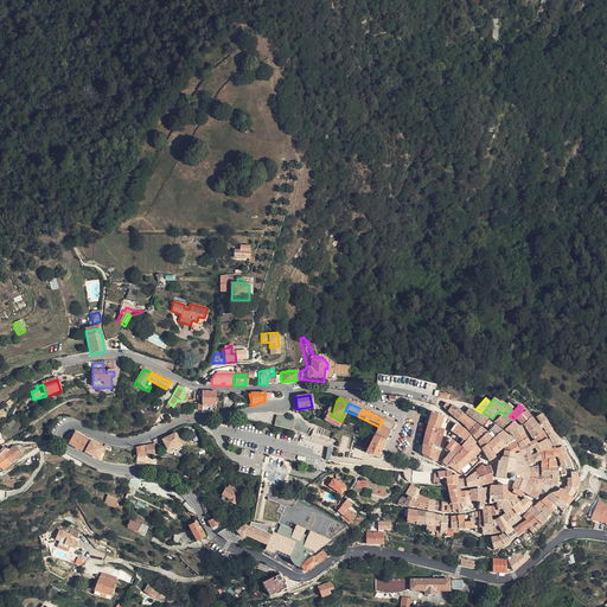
[(461,414),(455,409),(451,416),(454,420),(461,414)]
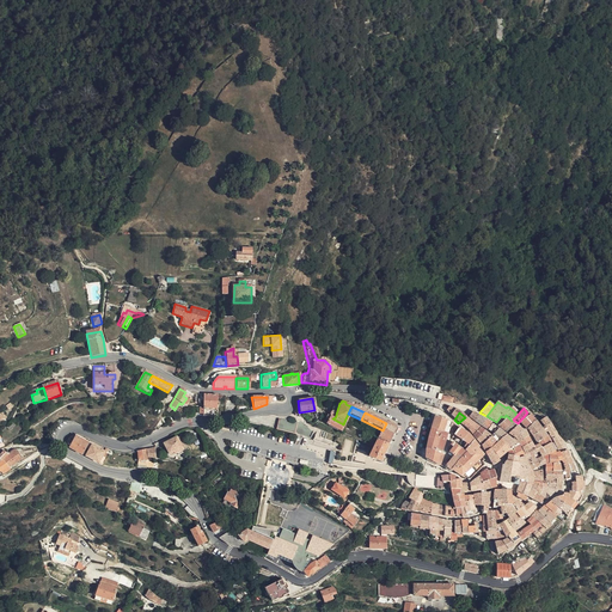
[(533,420),(527,412),(518,423),(525,429),(533,420)]
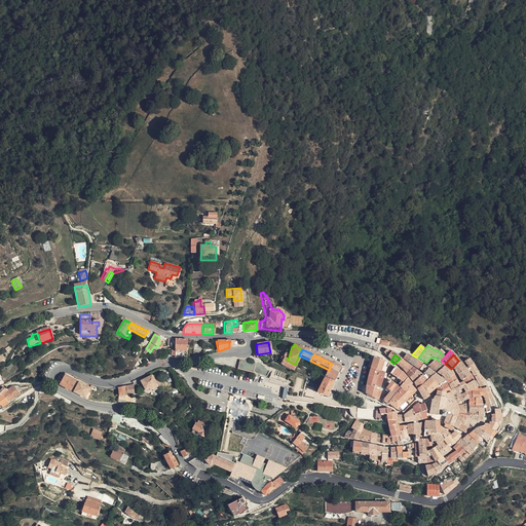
[(280,364),(293,370),(295,365),(286,360),(285,360),(284,359),(283,358),(280,357),(277,362),(280,363),(280,364)]
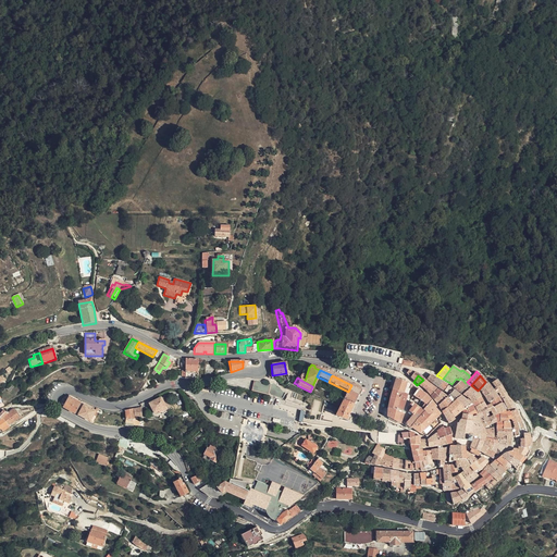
[(436,387),(441,382),(434,378),(431,383),(436,387)]
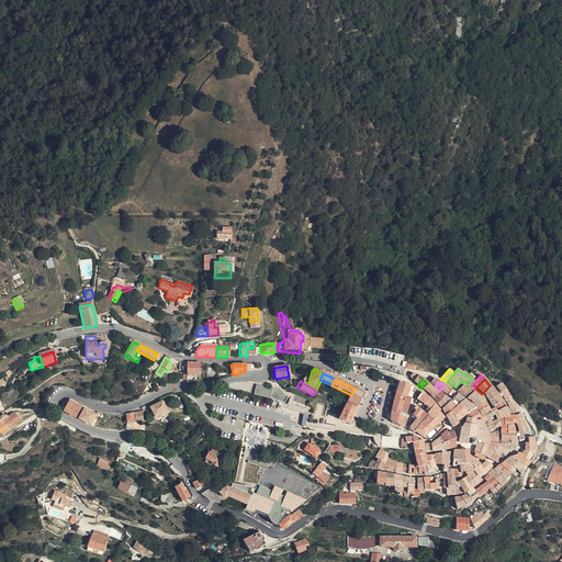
[(407,392),(409,385),(398,382),(396,389),(407,392)]
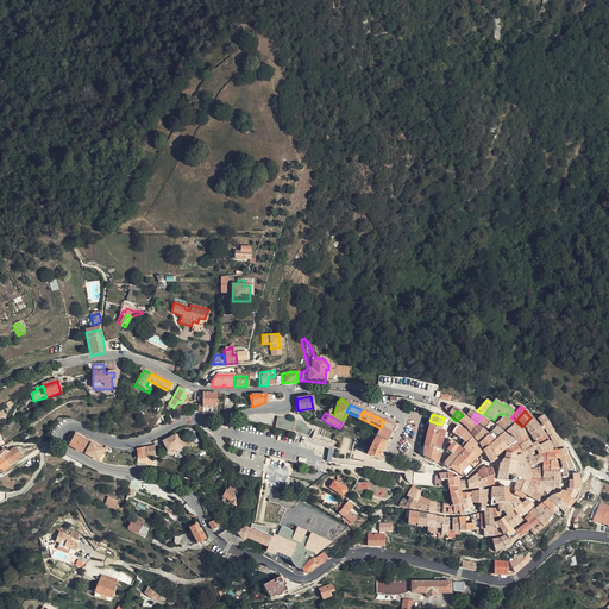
[(468,419),(463,415),(456,421),(462,425),(468,419)]
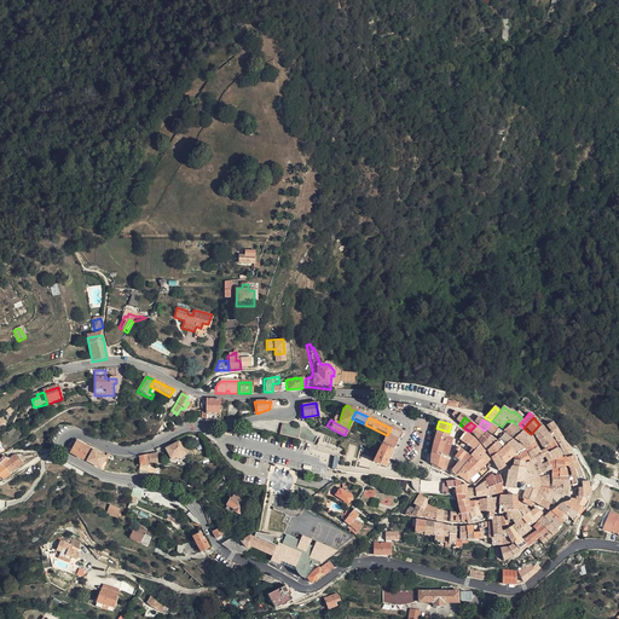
[(298,428),(279,423),(277,433),(295,438),(311,443),(314,433),(312,432),(310,429),(302,423),(298,427),(298,428)]
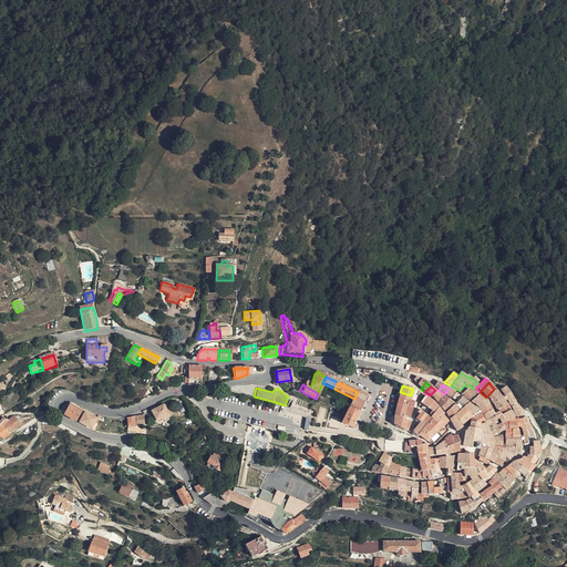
[(505,389),(502,393),(508,405),(515,418),(522,415),(519,409),(515,403),(505,388),(505,389)]
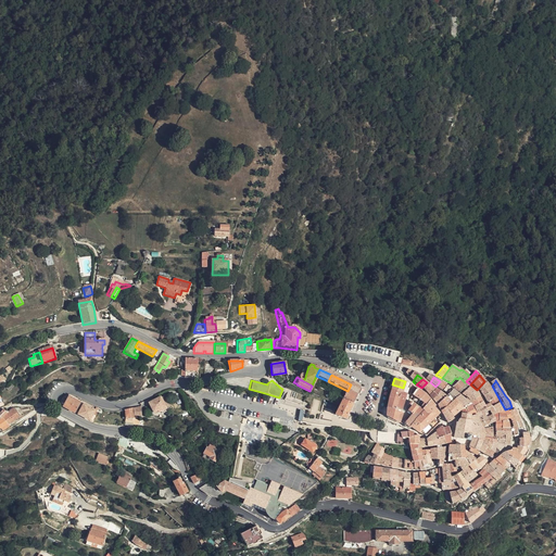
[(491,388),(484,381),(477,390),(481,396),(491,388)]
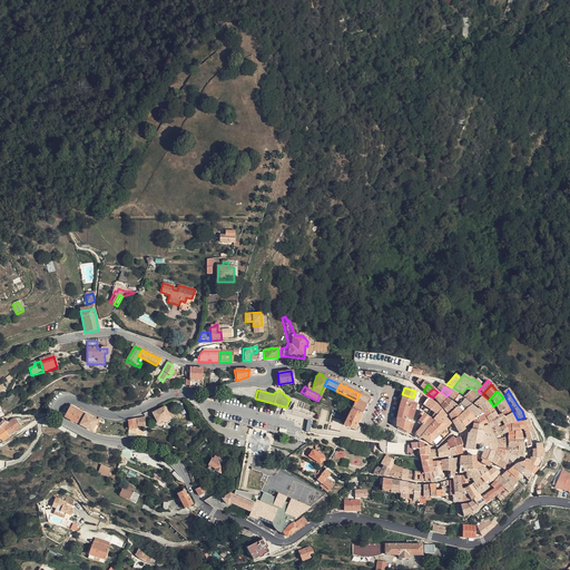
[(445,397),(438,392),(432,397),(435,401),(439,405),(445,397)]
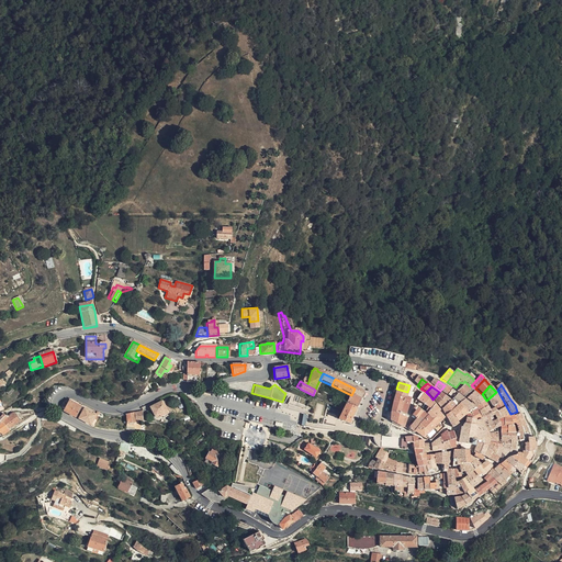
[(462,395),(469,389),(467,388),(463,386),(457,391),(462,395)]
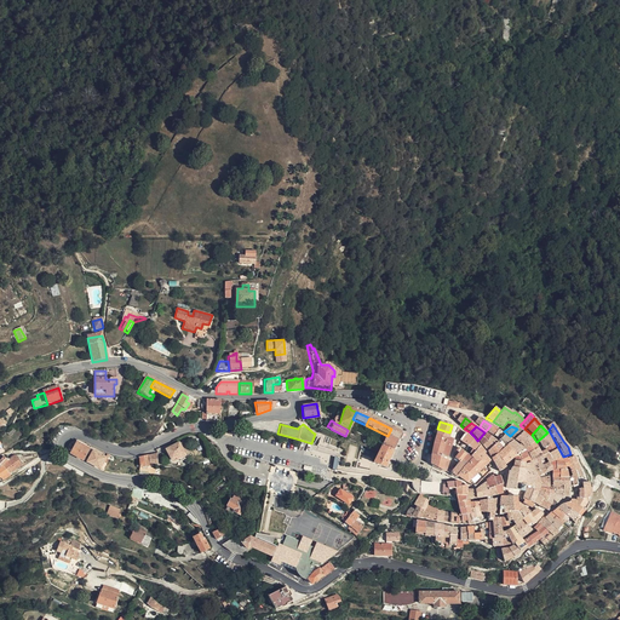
[(388,436),(396,440),(400,432),(391,429),(388,436)]
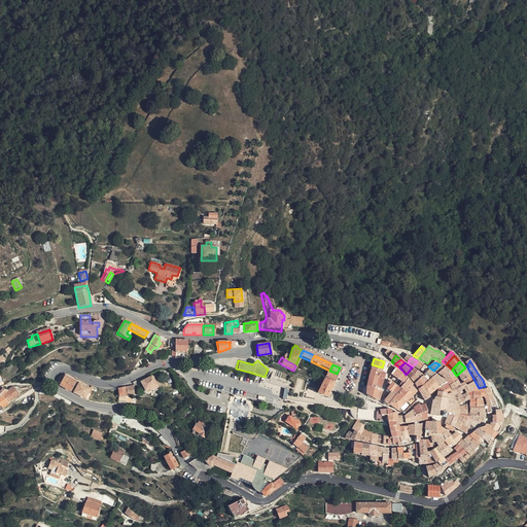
[(370,370),(384,374),(384,373),(385,373),(386,372),(386,371),(385,371),(386,369),(382,367),(372,364),(370,370)]
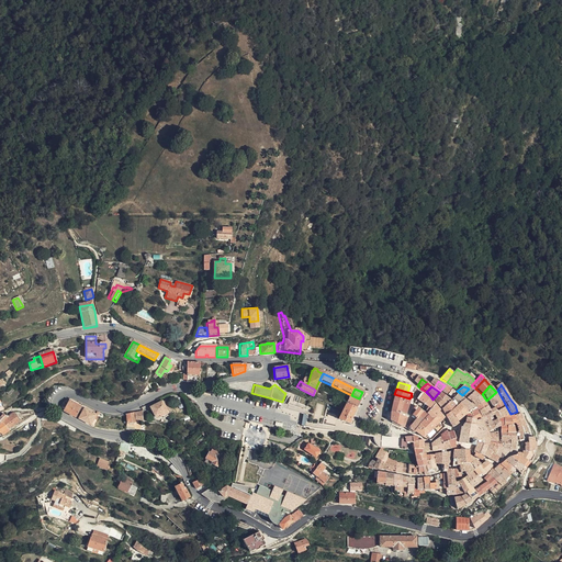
[(451,398),(456,394),(450,389),(445,394),(451,398)]
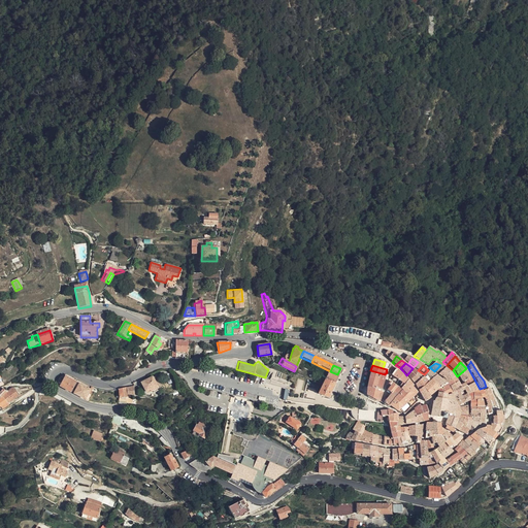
[(444,367),(440,365),(434,371),(437,374),(444,367)]
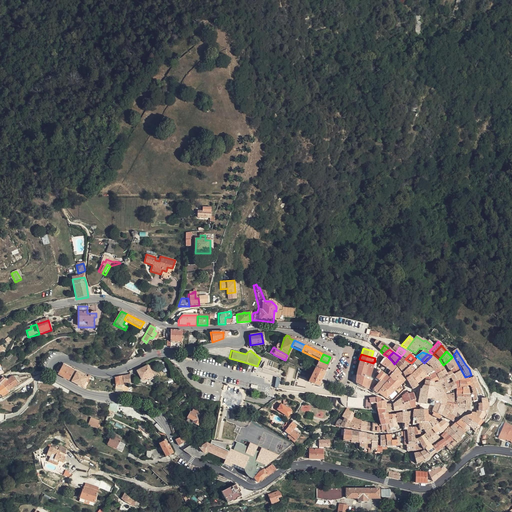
[(433,358),(431,356),(424,363),(430,367),(436,361),(433,358)]
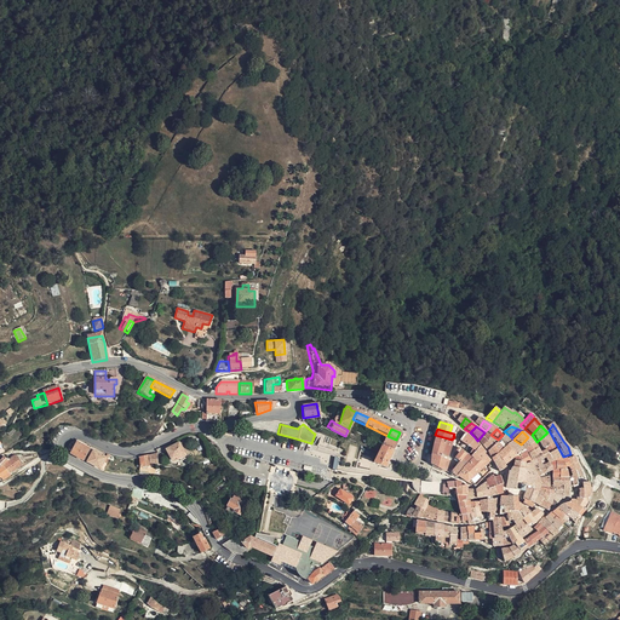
[(489,436),(484,432),(477,441),(481,446),(489,436)]
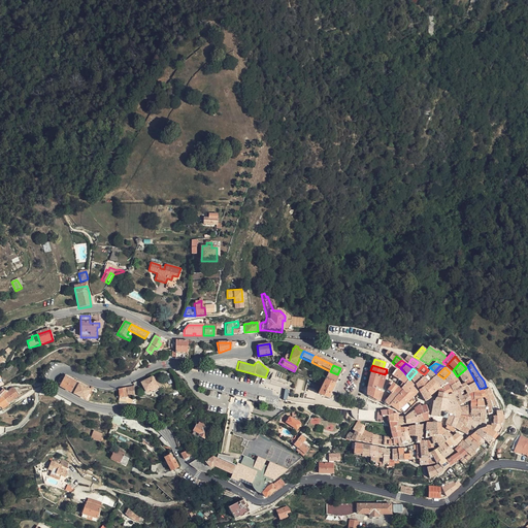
[(468,372),(466,368),(457,376),(460,382),(470,374),(468,372)]
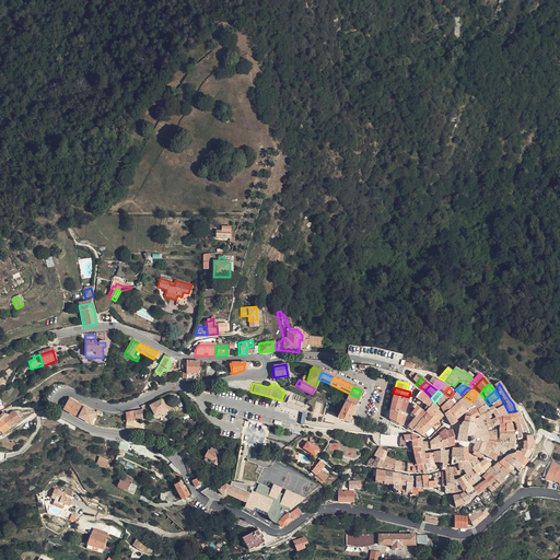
[(345,401),(354,406),(358,397),(350,394),(348,393),(345,401)]
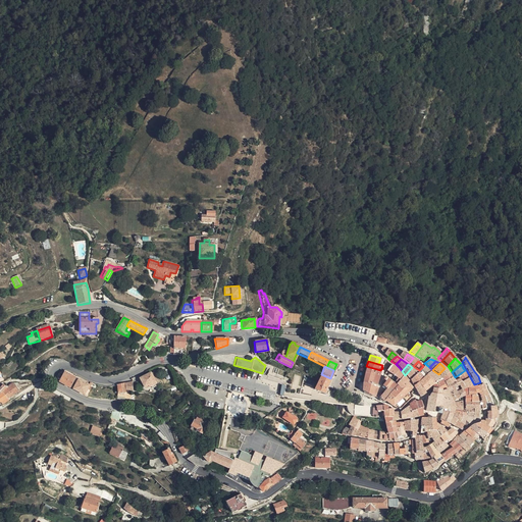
[(370,385),(375,386),(376,381),(380,370),(366,366),(364,374),(362,382),(369,384),(369,385),(370,385)]
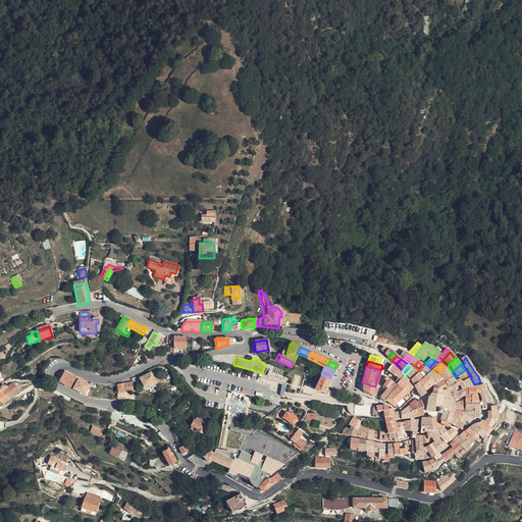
[(377,399),(383,403),(383,402),(392,406),(393,406),(395,409),(397,408),(399,410),(405,404),(412,396),(410,394),(411,393),(410,389),(411,388),(407,382),(408,381),(397,369),(390,366),(382,376),(384,377),(379,384),(385,389),(386,388),(392,393),(387,397),(381,392),(375,398),(377,399)]
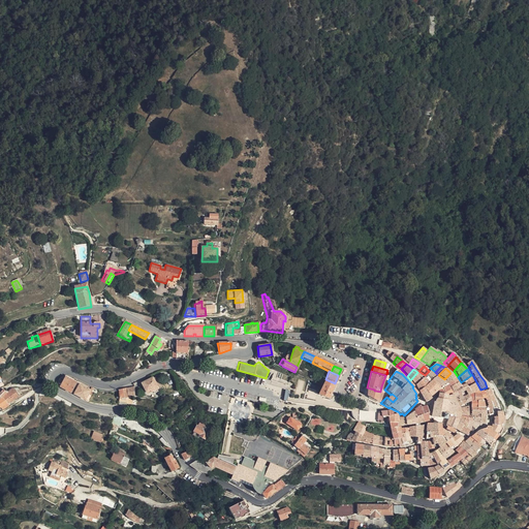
[(441,391),(441,387),(440,385),(445,383),(441,379),(440,379),(429,371),(425,375),(433,383),(437,390),(436,391),(441,391)]
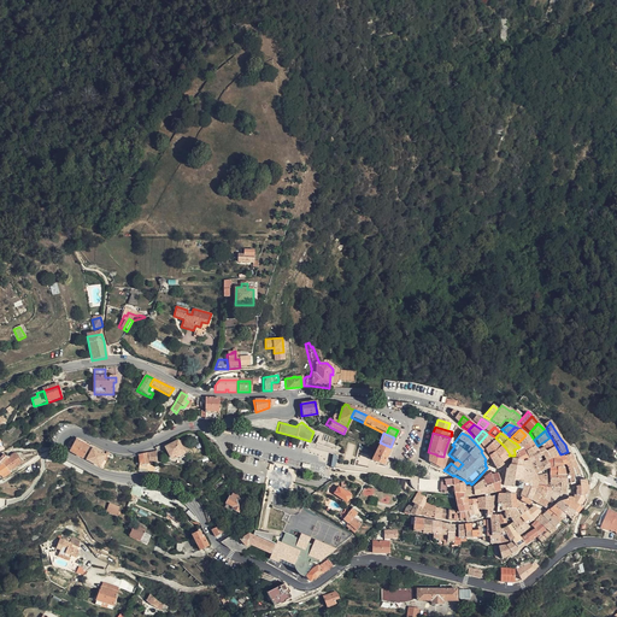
[(493,440),(487,434),(479,444),(483,450),(493,440)]
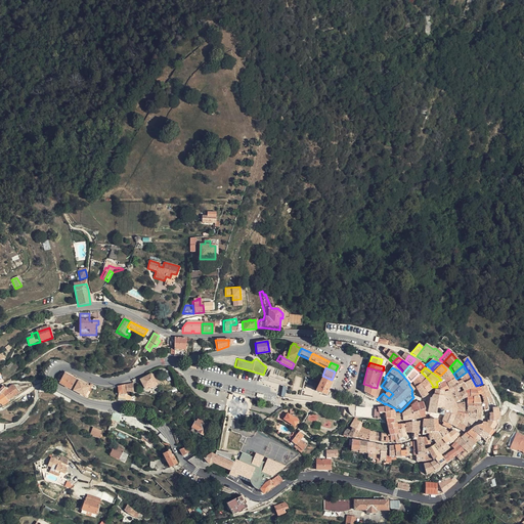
[(447,368),(446,369),(440,376),(443,380),(450,374),(447,368)]
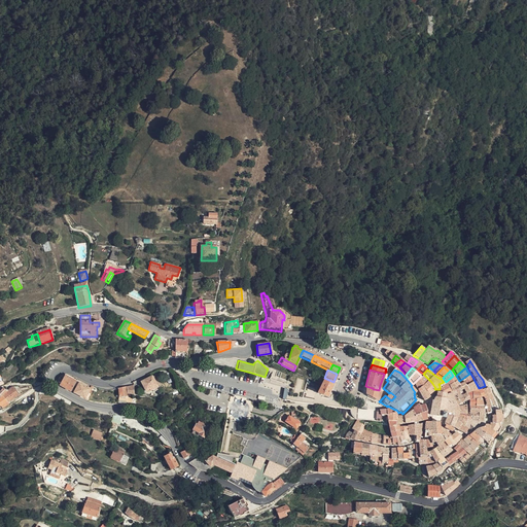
[(472,380),(469,374),(459,381),(459,383),(461,390),(466,387),(465,385),(472,380)]
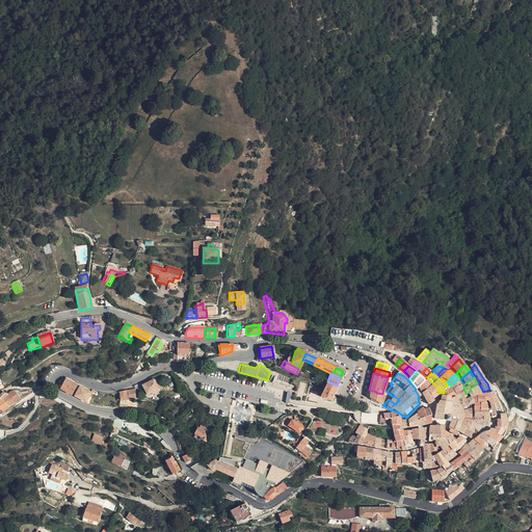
[(62,392),(72,396),(78,384),(67,378),(65,380),(63,379),(60,381),(58,384),(58,386),(58,388),(59,389),(59,390),(62,392)]
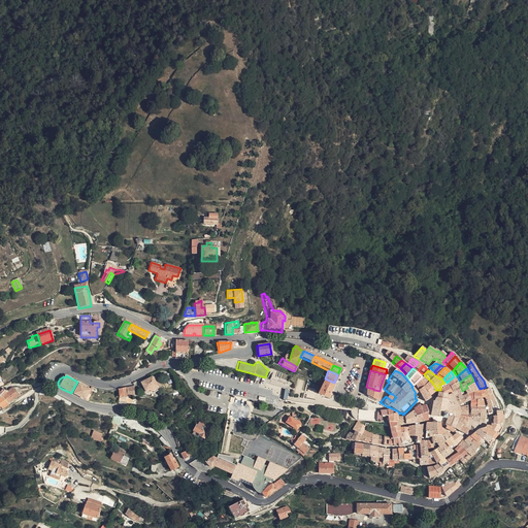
[(427,382),(422,376),(414,385),(421,396),(427,392),(426,391),(422,386),(427,382)]
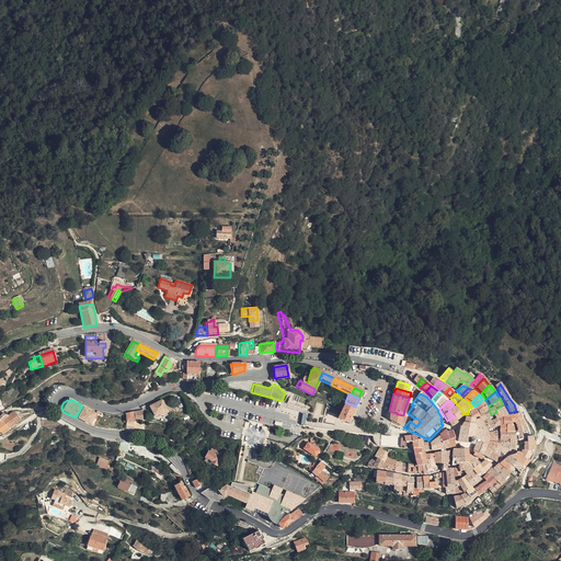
[(484,407),(482,400),(474,407),(477,411),(484,407)]
